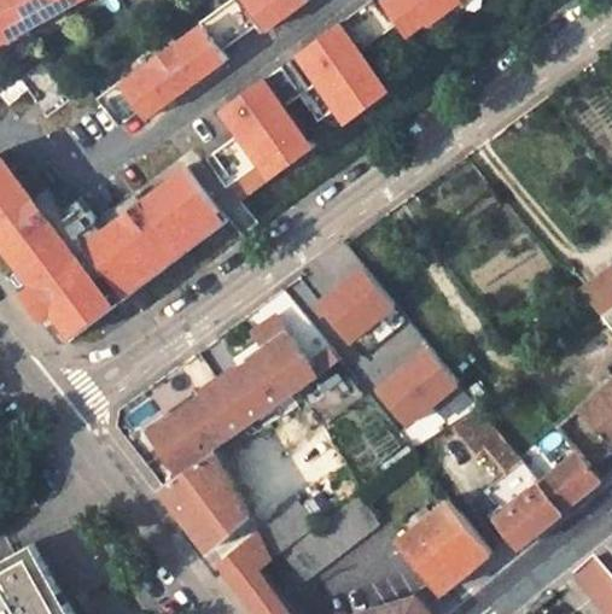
[(0,44),(24,31),(6,0),(0,0),(0,44)]
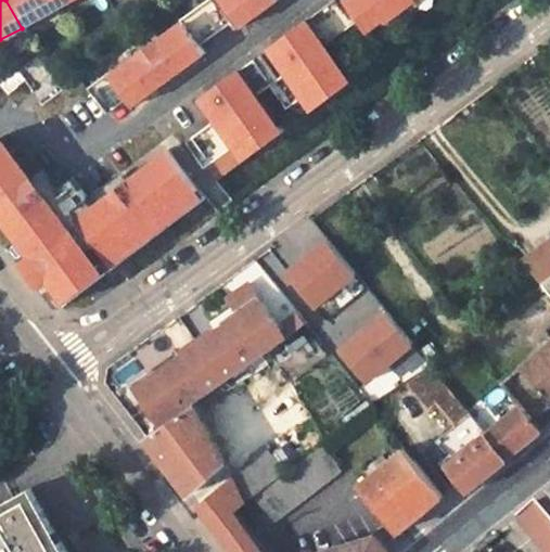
[(52,12),(46,0),(5,0),(22,28),(52,12)]
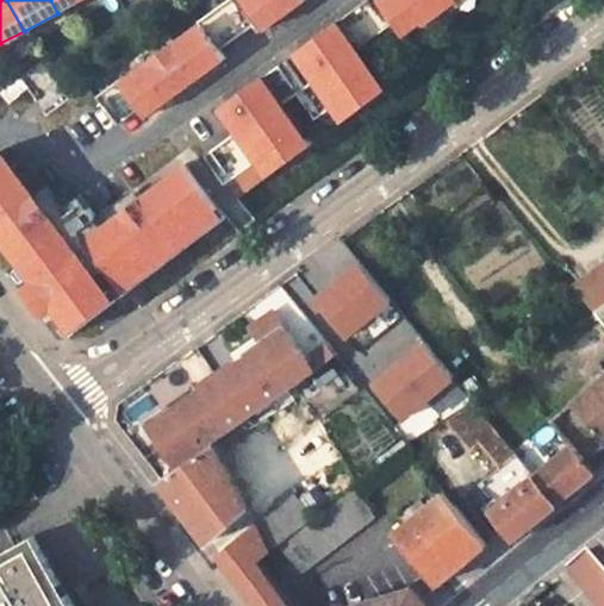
[(97,0),(50,0),(57,13),(80,0),(92,0),(93,2),(97,0)]
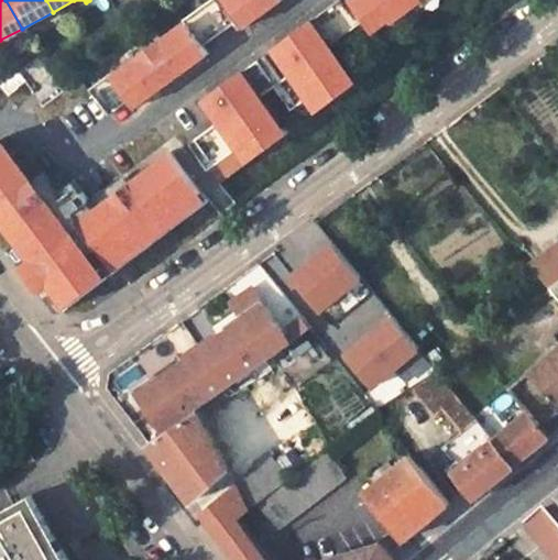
[(212,0),(188,18),(181,23),(183,28),(193,41),(198,48),(228,25),(218,11),(222,7),(217,0),(212,0)]
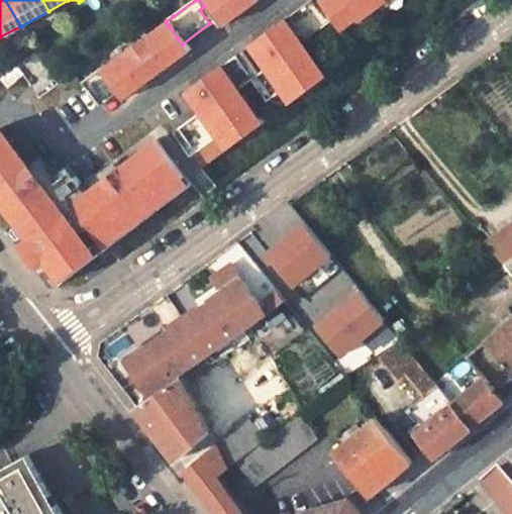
[(221,29),(257,2),(254,0),(199,0),(204,6),(221,29)]
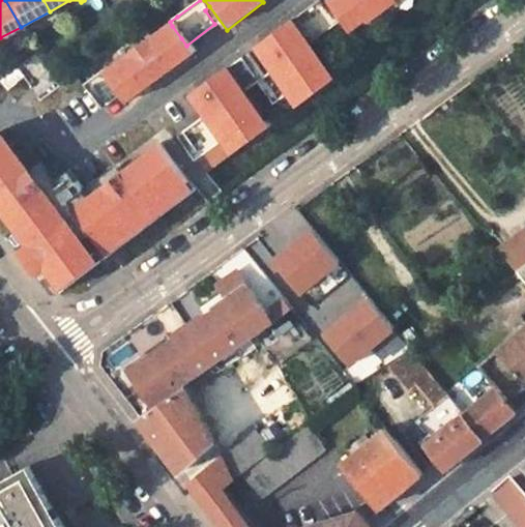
[(326,0),(323,2),(334,18),(338,22),(347,35),(362,23),(365,26),(395,3),(394,2),(395,0),(326,0)]
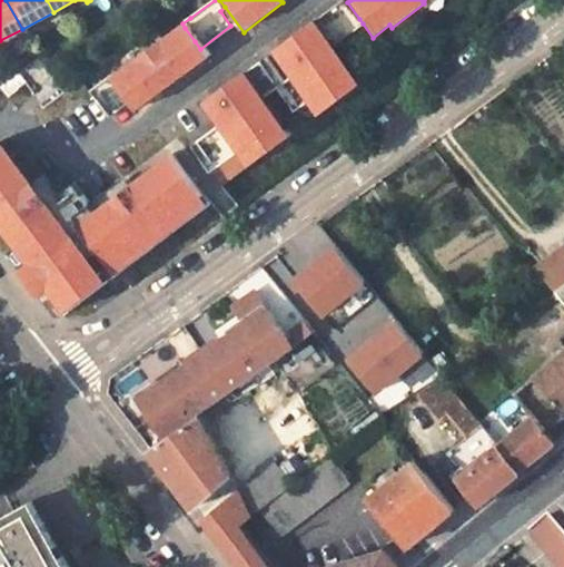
[(338,2),(313,21),(332,47),(363,23),(359,19),(353,23),(338,2)]
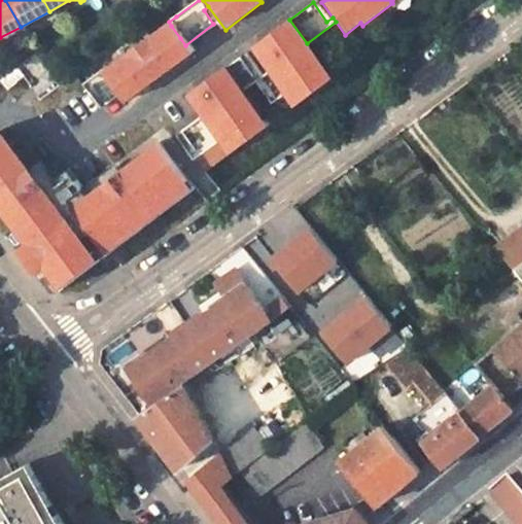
[(307,43),(289,20),(249,49),(267,73),(278,89),(282,95),(292,108),(333,78),(307,43)]
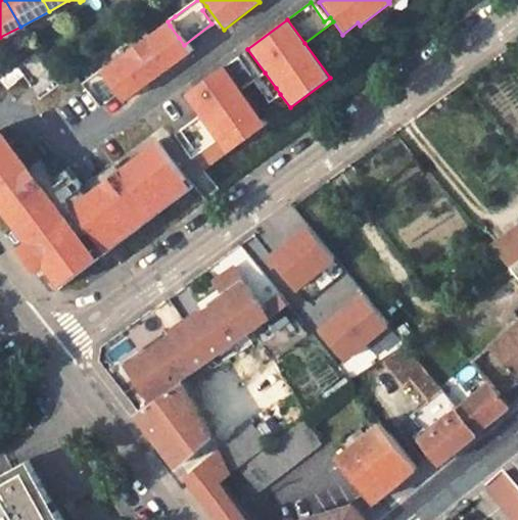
[(122,104),(190,54),(184,45),(179,38),(170,26),(168,21),(99,73),(111,89),(115,96),(122,104)]
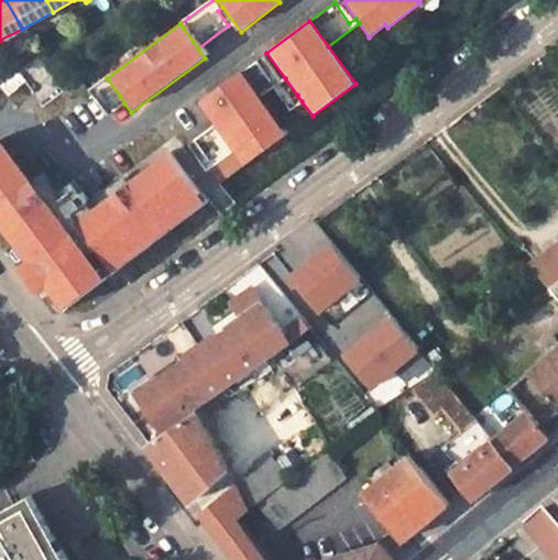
[(285,78),(277,85),(273,79),(267,84),(252,64),(241,74),(259,98),(271,89),(287,111),(302,101),(297,95),(285,78)]
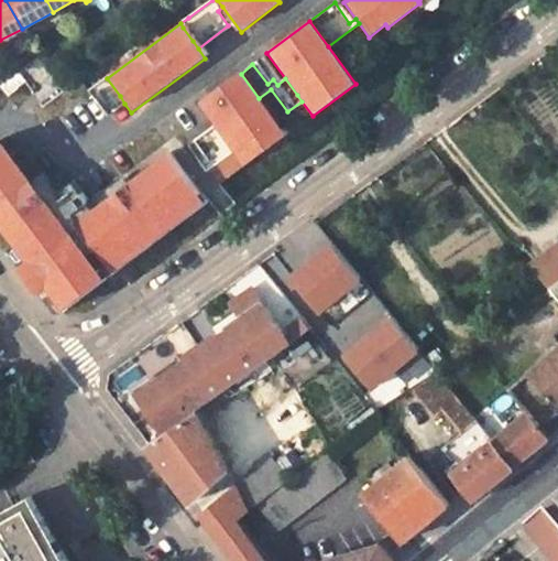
[(241,74),(240,72),(197,103),(214,126),(232,151),(243,166),(286,136),(259,98),(241,74)]
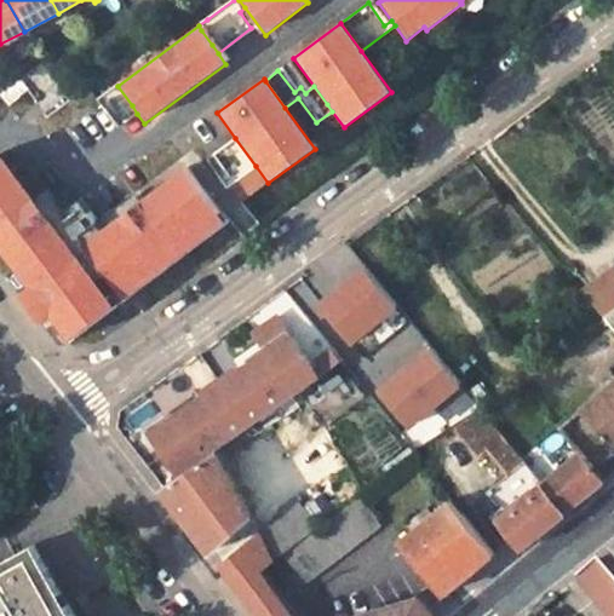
[(118,86),(93,102),(98,108),(105,103),(121,126),(137,114),(132,105),(118,86)]
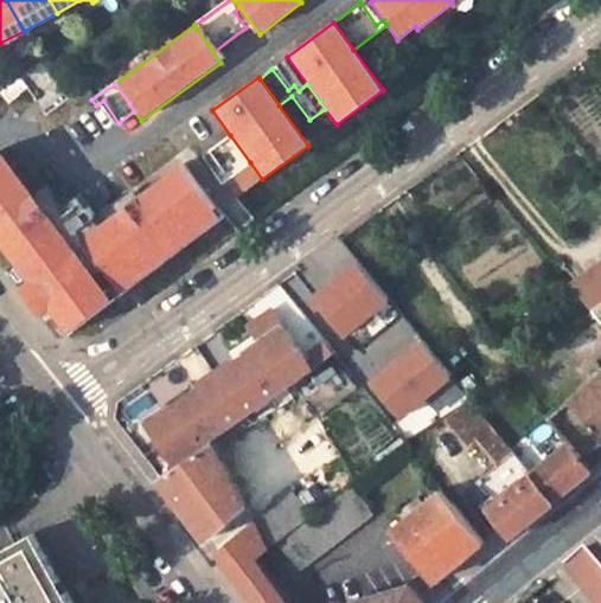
[(230,135),(205,153),(222,174),(215,179),(219,185),(250,162),(230,135)]
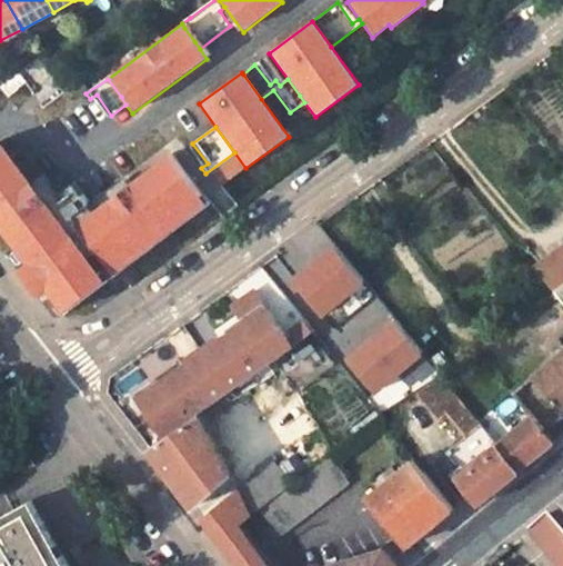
[(0,228),(26,262),(18,269),(38,297),(47,290),(63,313),(107,280),(89,257),(72,236),(50,206),(32,184),(1,141),(0,141),(0,228)]
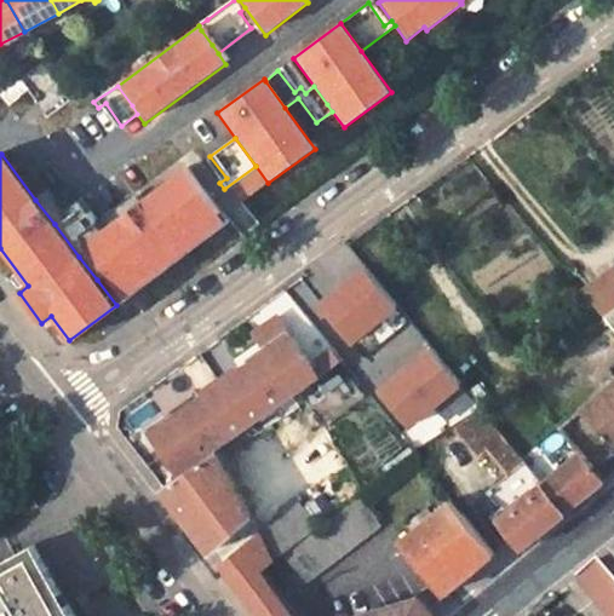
[(122,300),(224,224),(183,168),(137,202),(99,231),(89,239),(81,245),(84,248),(99,269),(103,275),(122,300)]
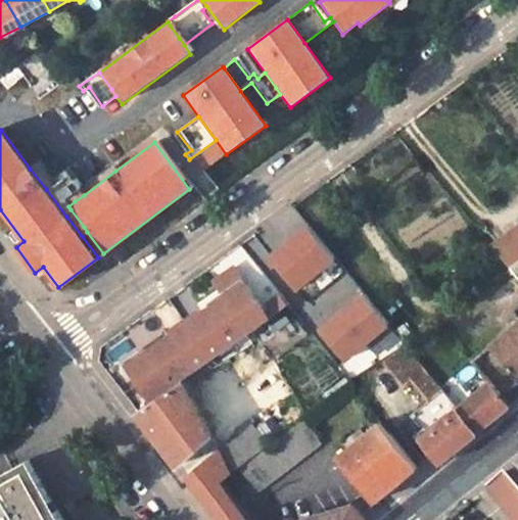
[(265,225),(276,240),(299,223),(288,207),(265,225)]
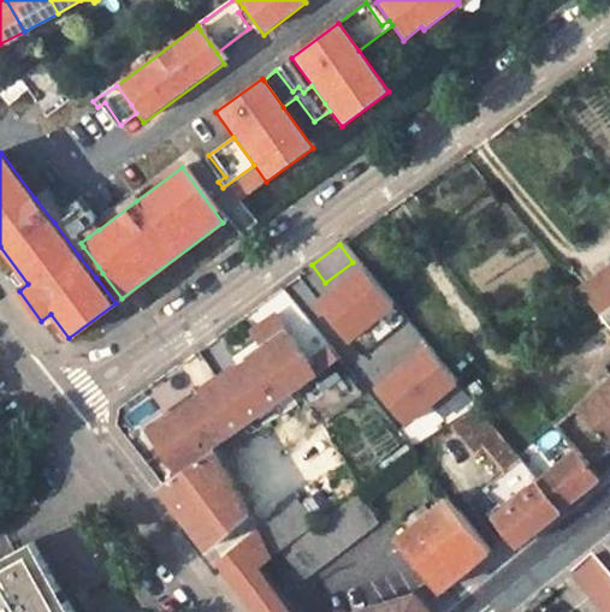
[(350,261),(306,302),(344,344),(389,303),(350,261)]
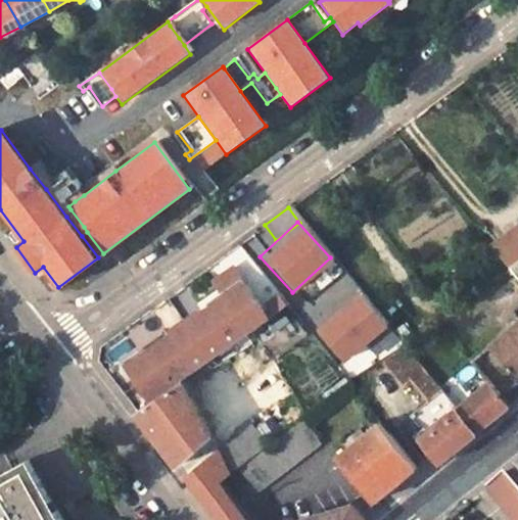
[(485,250),(503,273),(517,262),(517,234),(514,229),(485,250)]
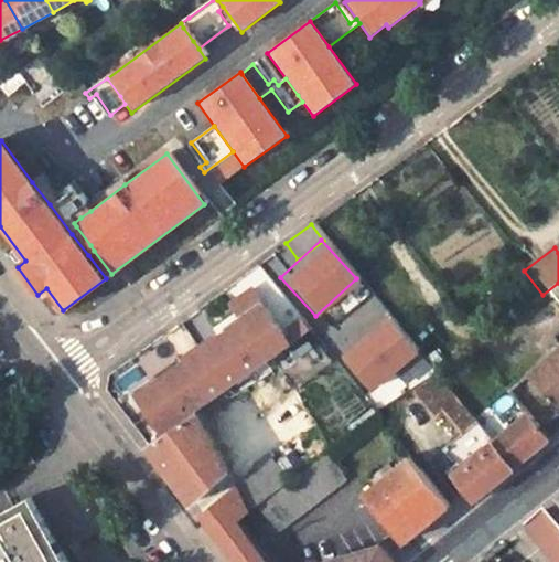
[(558,283),(543,295),(558,314),(558,283)]
